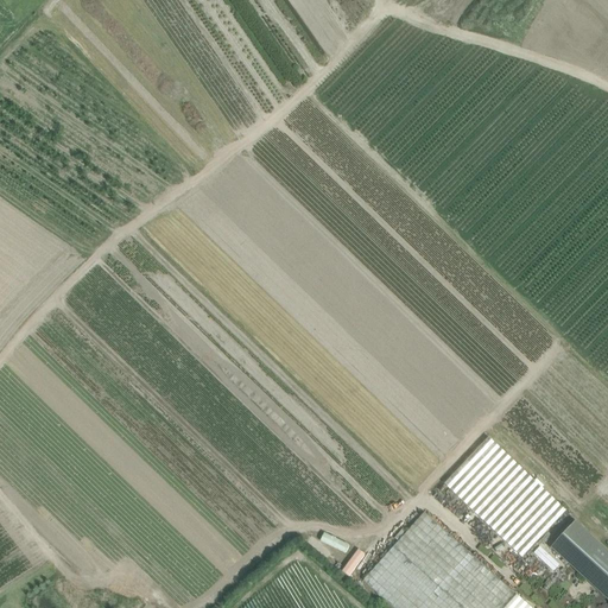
[(444,485),(521,557),(565,512),(488,438),(444,485)]
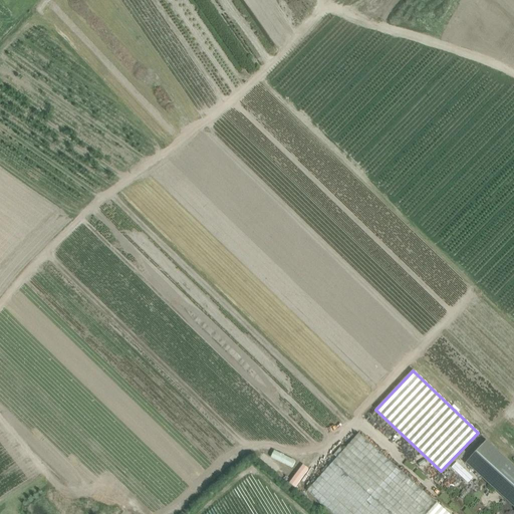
[(448,513),(358,434),(307,492),(331,513),(448,513)]
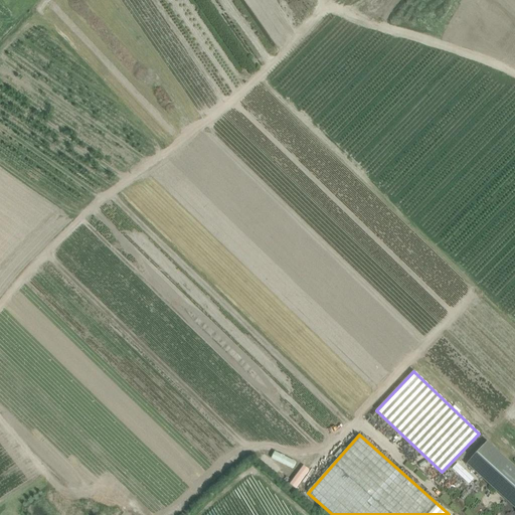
[(467,465),(514,508),(514,467),(487,442),(467,465)]
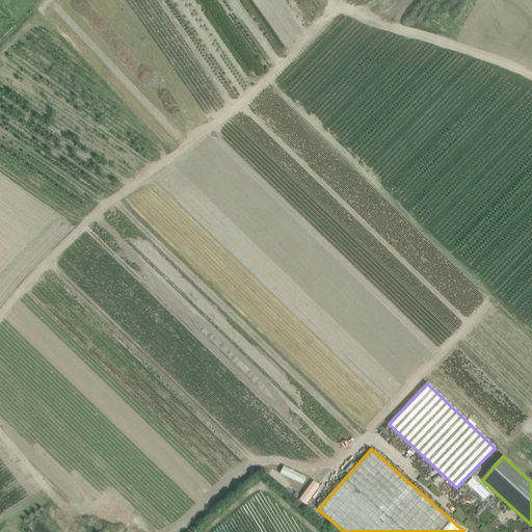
[(284,467),(281,474),(303,484),(307,477),(284,467)]
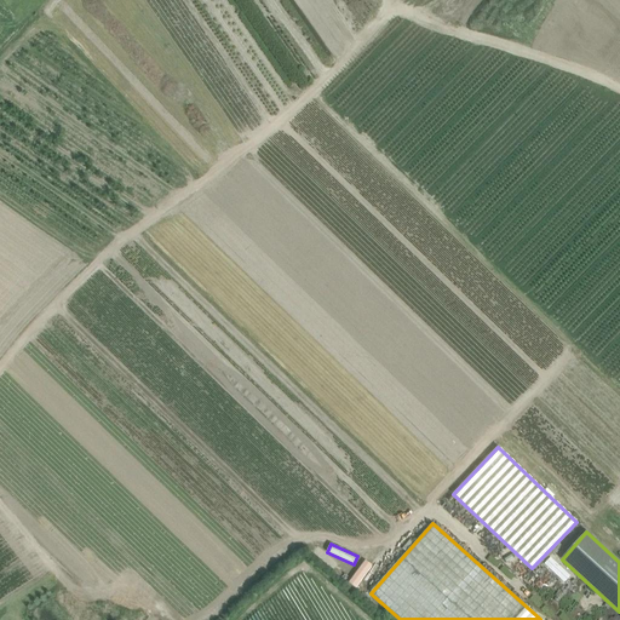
[(334,568),(339,562),(317,546),(314,554),(334,568)]
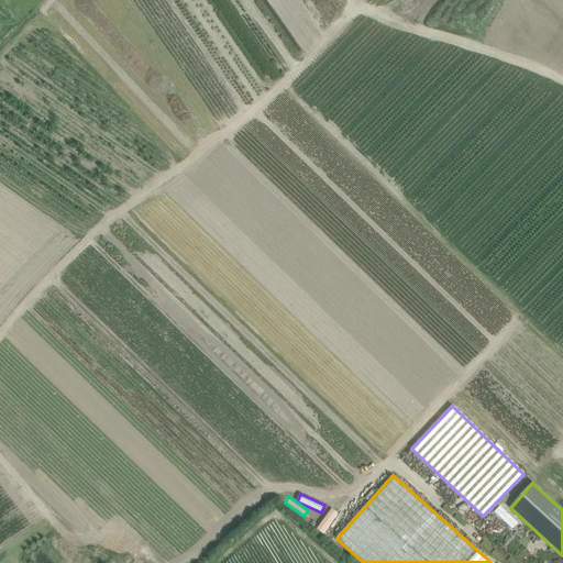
[(316,529),(323,534),(339,514),(332,508),(316,529)]
